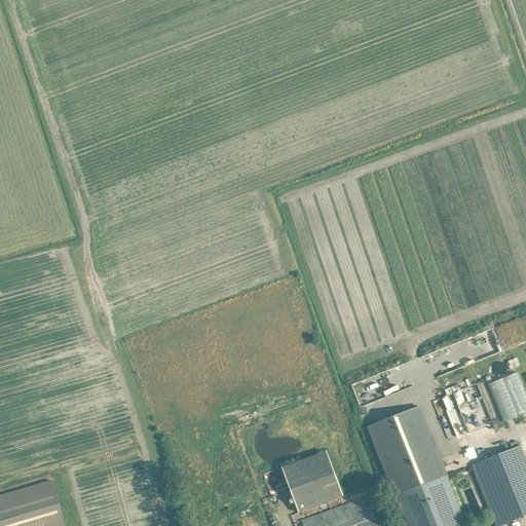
[(396,496),(408,525),(465,525),(446,477),(449,475),(421,406),(367,428),(395,497),(396,496)]
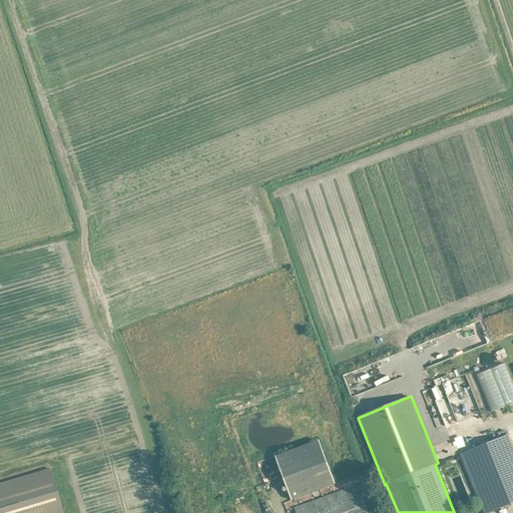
[(512,447),(508,434),(460,453),(484,512),(487,512),(512,502),(512,447)]
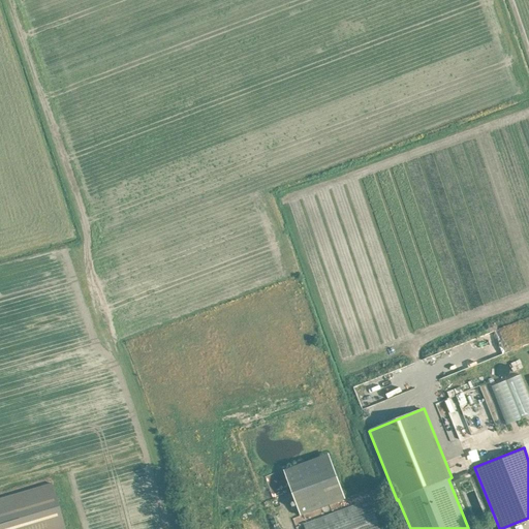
[(283,469),(296,503),(301,516),(346,499),(329,453),(283,469)]
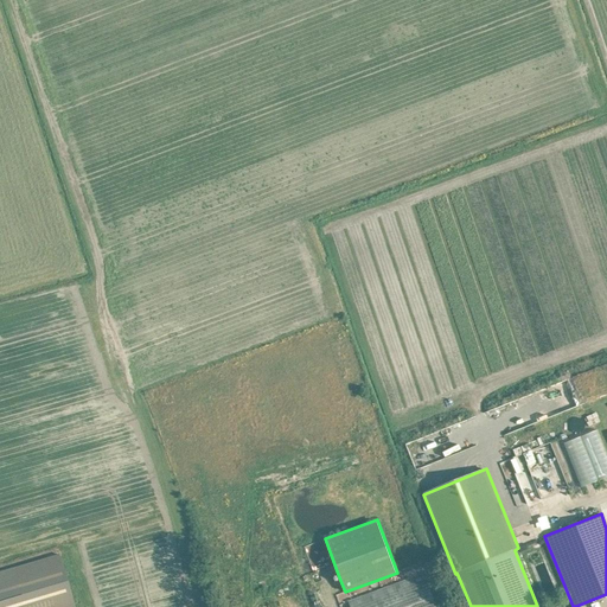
[(0,606),(74,606),(59,554),(0,572),(0,606)]
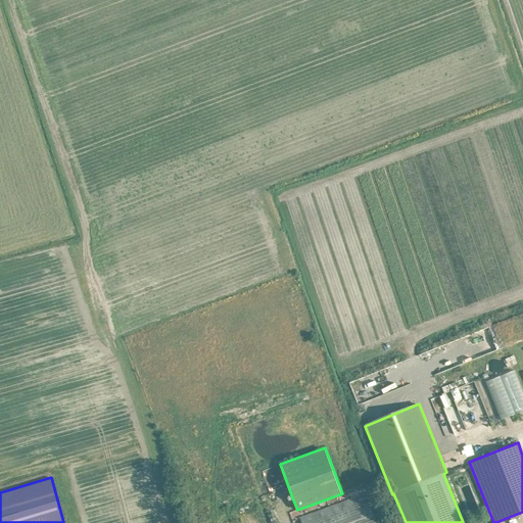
[(375,522),(364,495),(300,519),(301,522),(375,522)]
